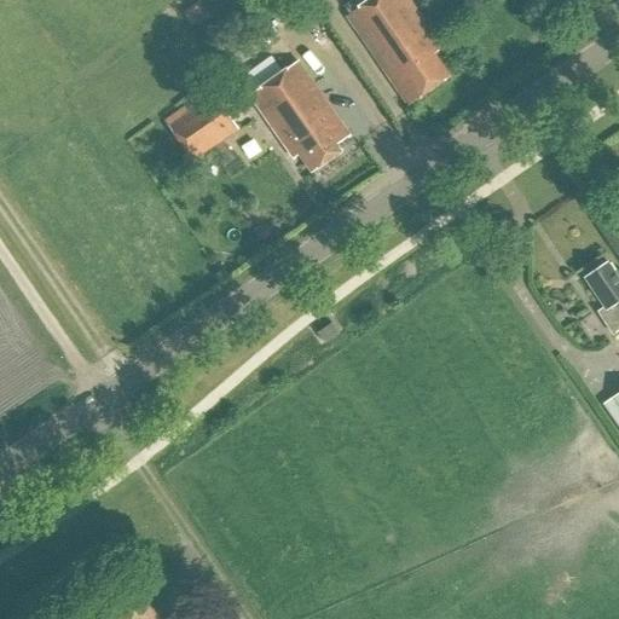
[(432,32),(409,0),(370,0),(346,17),(409,106),(450,77),(434,55),(438,52),(427,35),(432,32)]
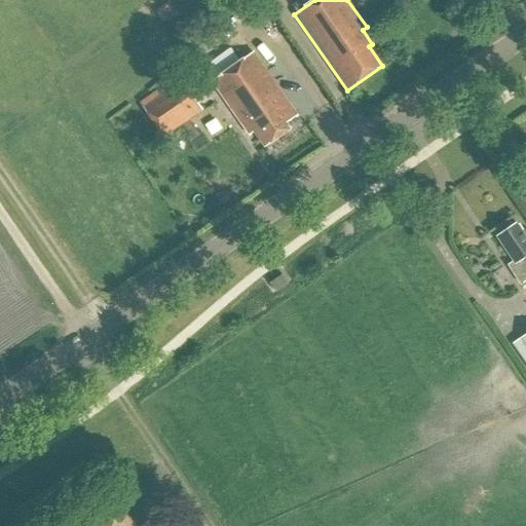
[(250,135),(255,132),(265,147),(290,129),(286,123),(297,116),(253,53),(213,81),(250,135)]
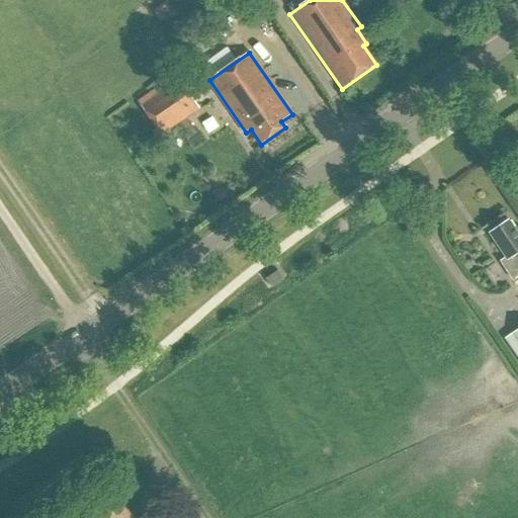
[(200,108),(180,79),(141,105),(161,135),(200,108)]
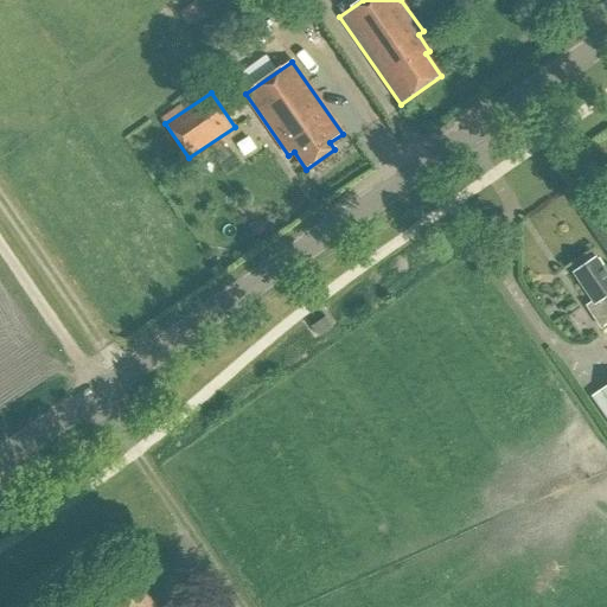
[(586,306),(599,325),(606,319),(606,274),(595,257),(573,273),(593,301),(586,306)]
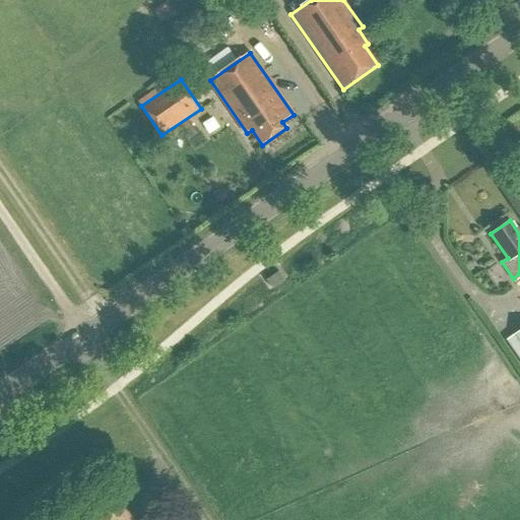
[(267,279),(272,288),(284,280),(278,271),(267,279)]
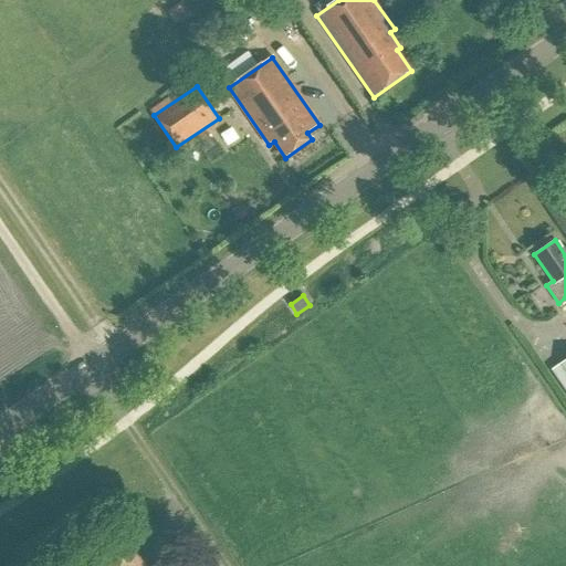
[(565,359),(552,369),(565,389),(565,359)]
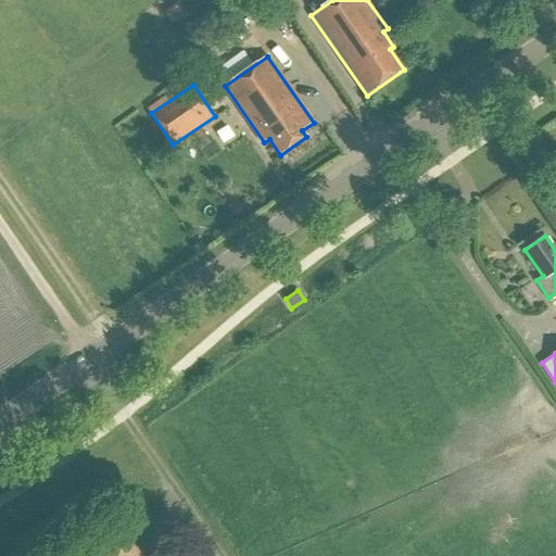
[(142,555),(128,534),(97,555),(142,555)]
